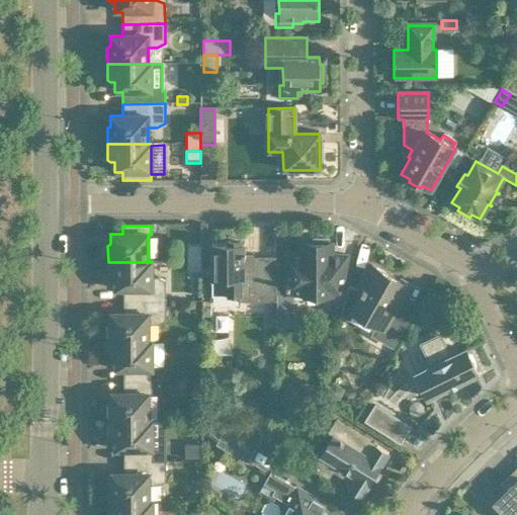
[(227,240),(227,244),(211,245),(211,296),(240,296),(240,303),(276,302),(276,295),(276,280),(276,263),(253,263),(253,255),(245,255),(245,252),(244,252),(244,244),(241,244),(241,240),(227,240)]
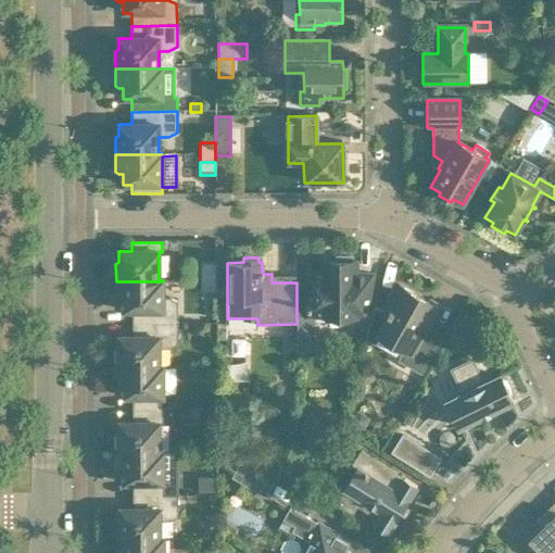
[(307,301),(297,301),(297,317),(306,317),(324,317),(324,318),(356,318),(356,317),(365,317),(369,297),(373,275),(356,275),(356,262),(352,262),(351,258),(336,258),(336,262),(324,262),(324,275),(307,275),(307,297),(307,301)]
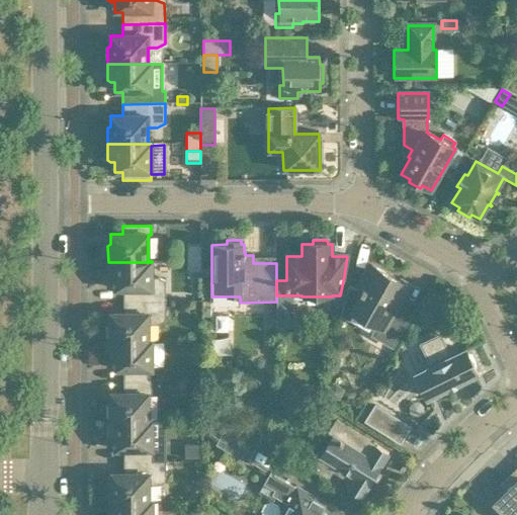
[(186,244),(186,273),(201,273),(201,244),(186,244)]
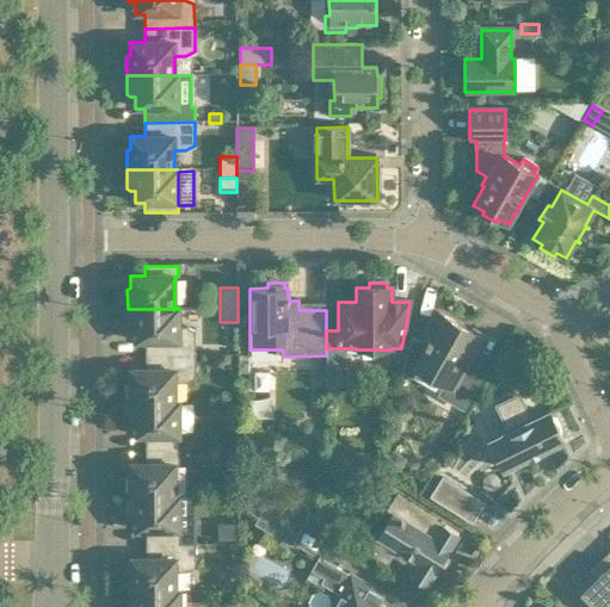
[(146,342),(146,355),(195,355),(195,330),(185,328),(179,328),(179,309),(128,309),(128,328),(131,330),(135,330),(135,342),(146,342)]
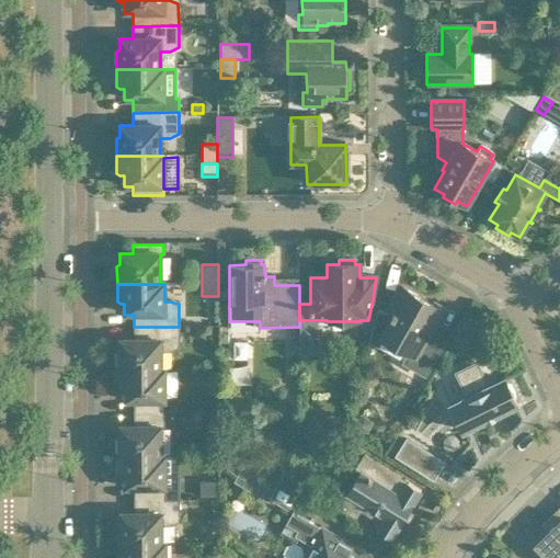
[(377,312),(368,344),(377,350),(386,334),(412,350),(404,364),(424,376),(438,352),(448,334),(449,333),(435,326),(444,310),(443,309),(441,314),(433,309),(435,305),(434,304),(433,306),(400,287),(389,307),(388,309),(393,311),(391,316),(377,312)]
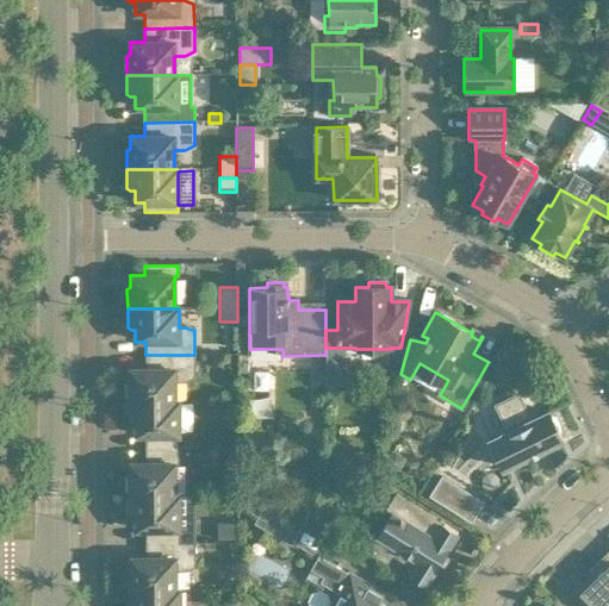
[(128,383),(128,401),(174,401),(174,383),(186,383),(194,379),(194,355),(145,355),(145,369),(131,369),(131,381),(128,383)]
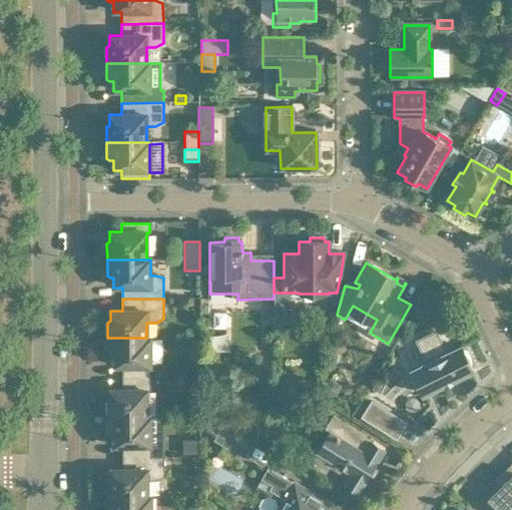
[(415,384),(416,385),(421,390),(423,395),(445,384),(446,386),(452,383),(451,381),(473,370),(461,347),(444,356),(443,354),(445,353),(438,337),(437,337),(436,334),(417,343),(418,346),(418,347),(426,362),(428,361),(429,363),(412,372),(414,376),(415,384)]
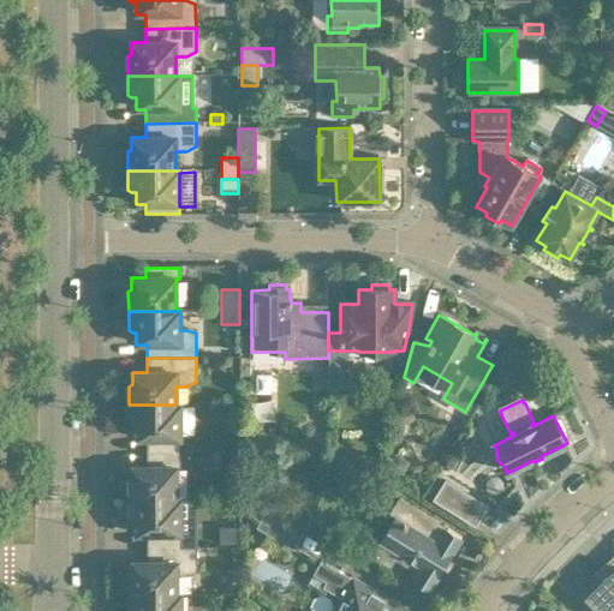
[(147,439),(147,454),(180,454),(180,405),(176,405),(129,405),(129,425),(132,427),(136,427),(136,439),(147,439)]
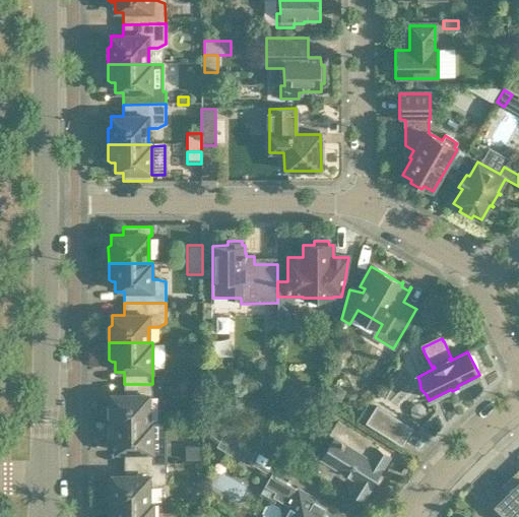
[(310,381),(305,389),(318,398),(321,388),(310,381)]
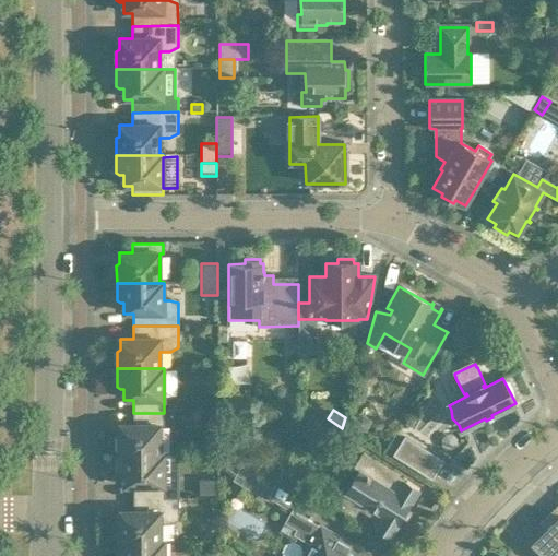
[(117,438),(117,456),(161,454),(161,427),(164,427),(164,413),(133,413),(133,425),(120,426),(120,437),(117,438)]
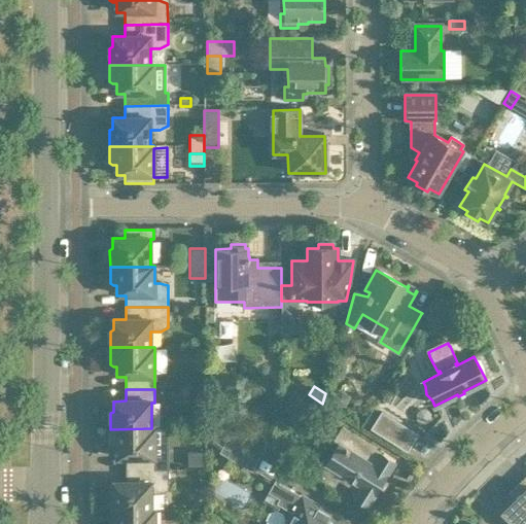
[(229,407),(229,417),(237,422),(246,418),(247,408),(238,403),(229,407)]
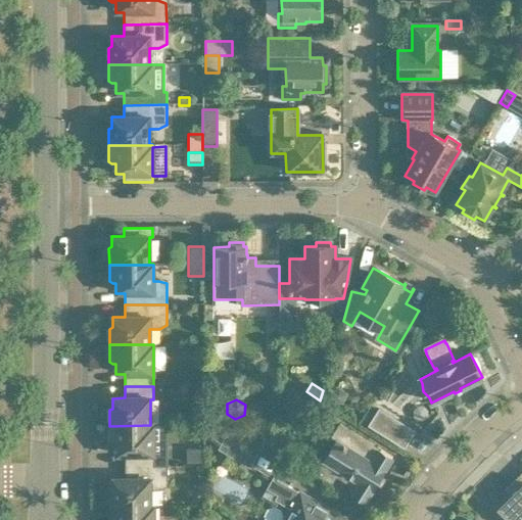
[(369,426),(397,443),(407,428),(379,411),(369,426)]
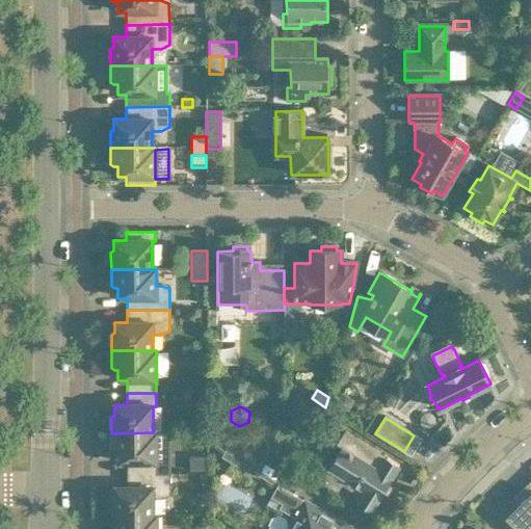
[(238,430),(231,444),(242,451),(249,438),(238,430)]
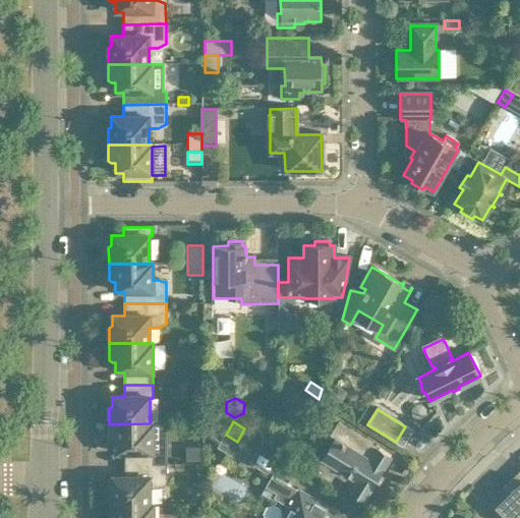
[(124,453),(124,465),(153,465),(153,423),(150,423),(109,424),(109,441),(112,443),(115,443),(115,453),(124,453)]
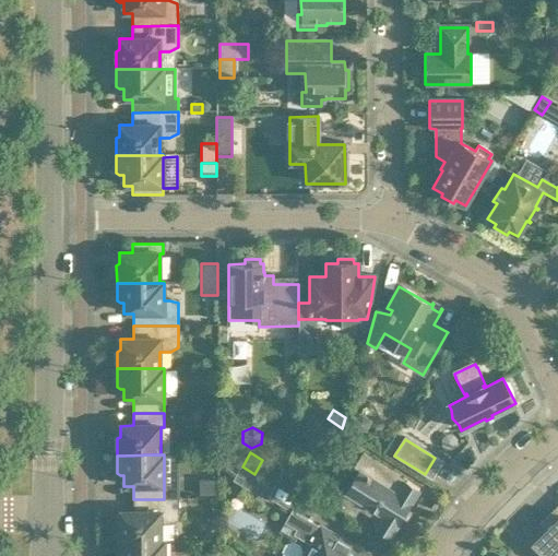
[(333,504),(335,505),(354,517),(361,504),(384,518),(376,530),(389,539),(396,525),(398,525),(412,504),(411,504),(418,491),(363,456),(354,470),(357,472),(345,492),(341,489),(333,504)]
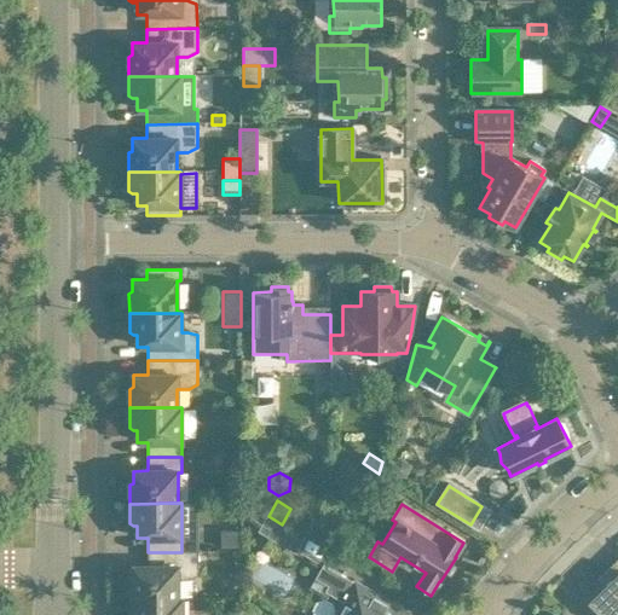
[(254,509),(247,522),(260,529),(258,533),(296,555),(305,538),(282,524),(269,516),(254,509)]
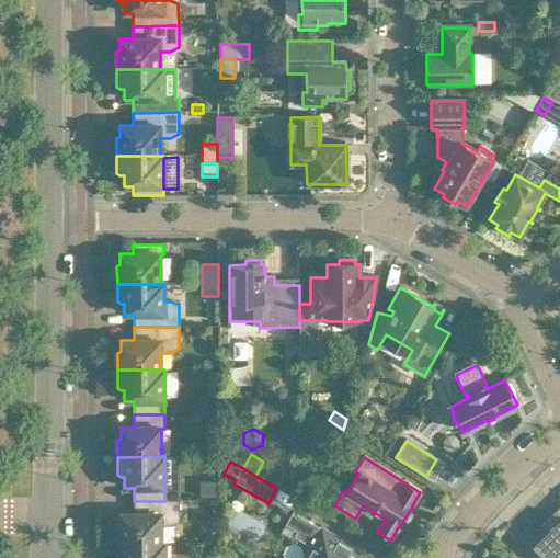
[(117,527),(117,544),(161,544),(161,526),(171,526),(180,523),(180,501),(164,501),(134,501),(134,514),(121,514),(121,525),(117,527)]
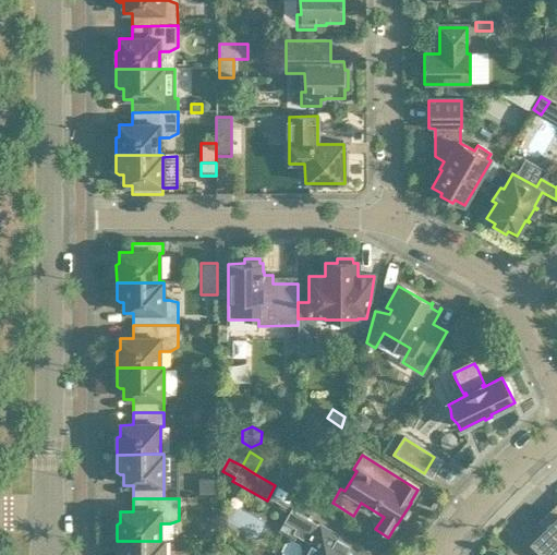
[(367,554),(291,510),(285,522),(297,529),(293,534),(310,544),(303,554),(367,554)]
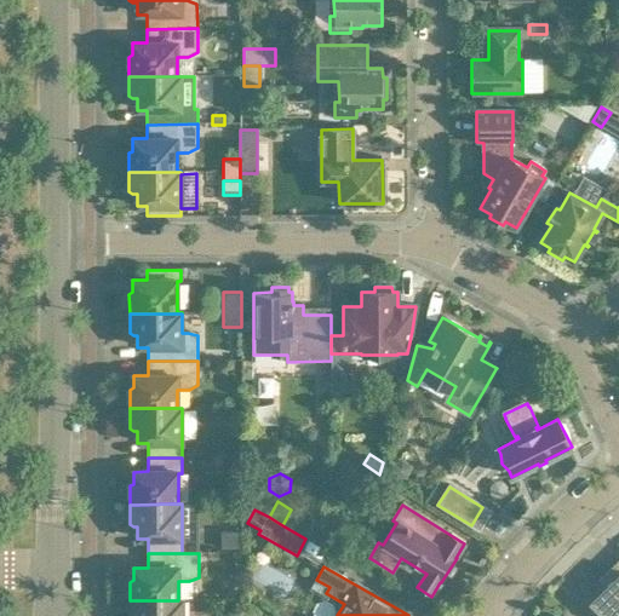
[(618,615),(618,575),(606,588),(591,603),(603,615),(618,615)]
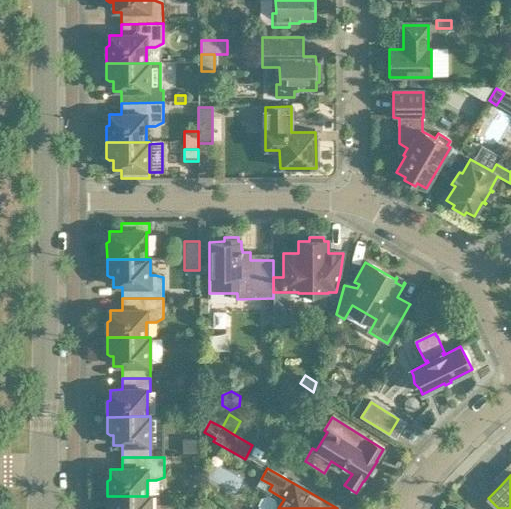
[(150,508),(150,496),(147,496),(107,496),(107,508),(150,508)]
